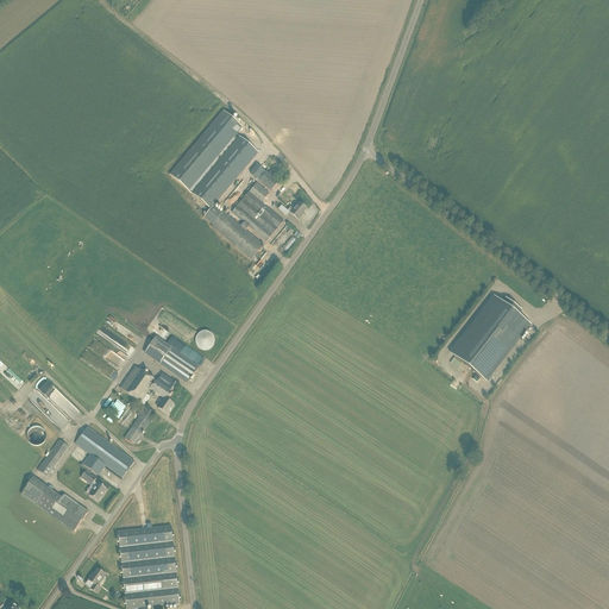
[(213,207),(240,175),(258,154),(237,135),(243,127),(223,112),(199,139),(169,175),(211,209),(213,207)]
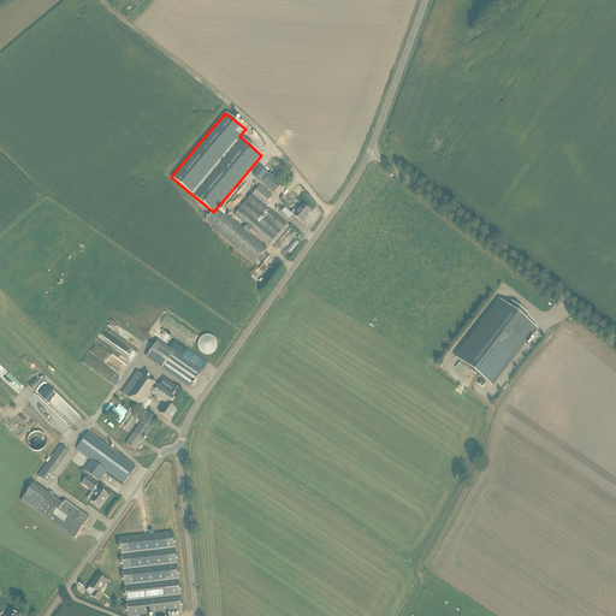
[(270,175),(261,183),(274,194),(282,184),(270,175)]
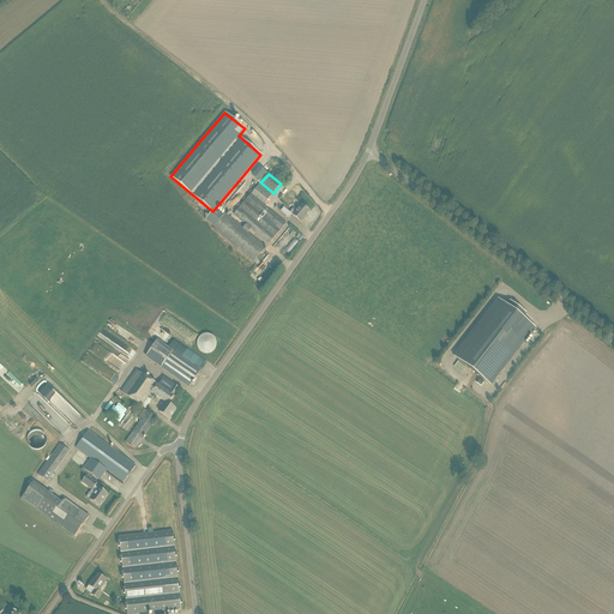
[(246,224),(244,228),(248,233),(251,229),(269,244),(286,223),(264,205),(271,196),(259,185),(234,215),(246,224)]
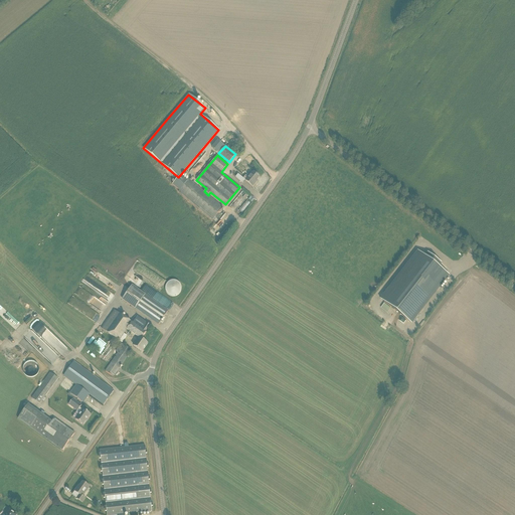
[(237,174),(235,177),(242,183),(244,180),(252,186),(255,183),(254,182),(260,177),(252,172),(248,177),(245,175),(243,178),(237,174)]
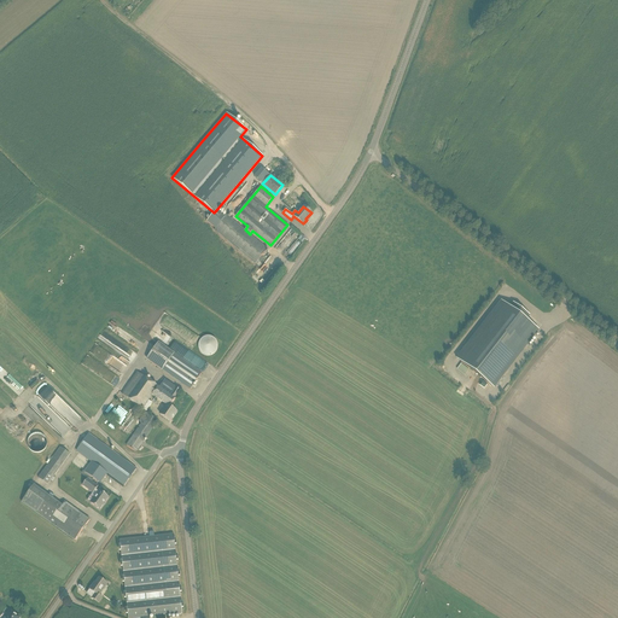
[(250,234),(245,229),(219,208),(209,220),(217,226),(214,231),(255,264),(267,250),(250,234)]
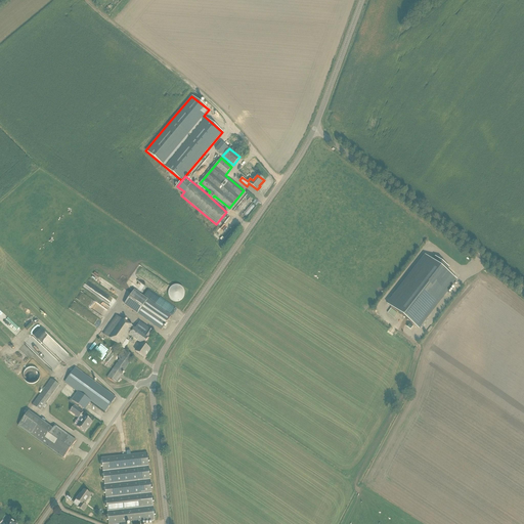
[(236,216),(251,201),(244,194),(229,210),(236,216)]
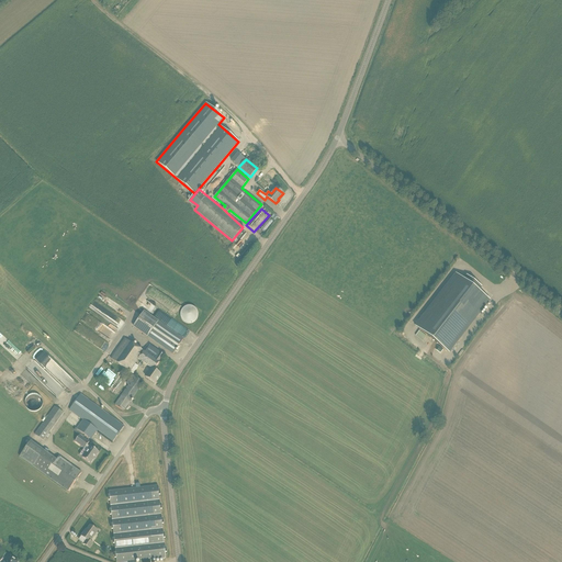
[(462,280),(454,274),(414,326),(448,352),(489,300),(478,291),(481,287),(465,276),(462,280)]
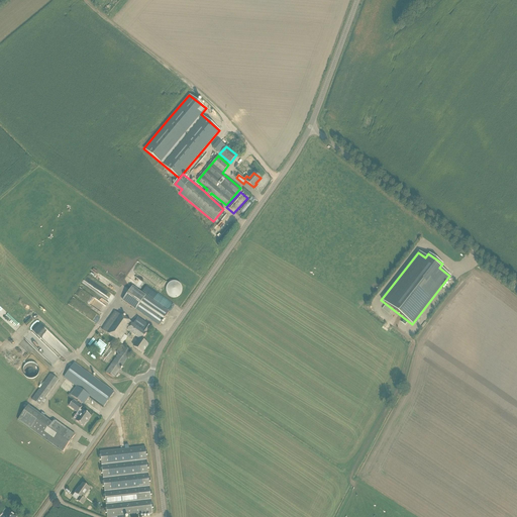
[(167,286),(166,288),(166,290),(166,292),(167,294),(169,296),(171,297),(173,297),(175,297),(177,297),(179,296),(181,294),(182,292),(182,291),(182,288),(181,286),(180,284),(177,282),(175,282),(172,282),(170,283),(168,284),(167,286)]
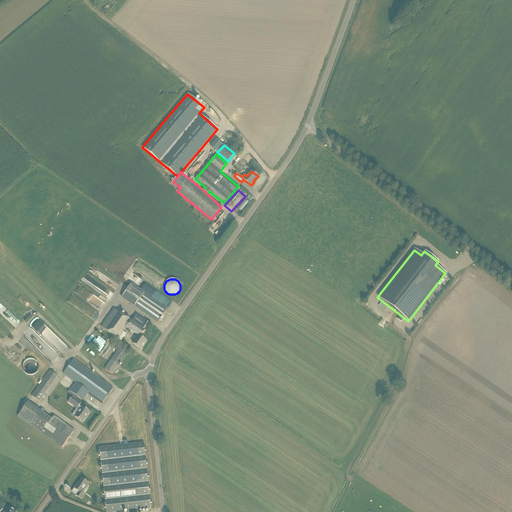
[(121,298),(153,320),(157,323),(167,309),(131,284),(121,298)]
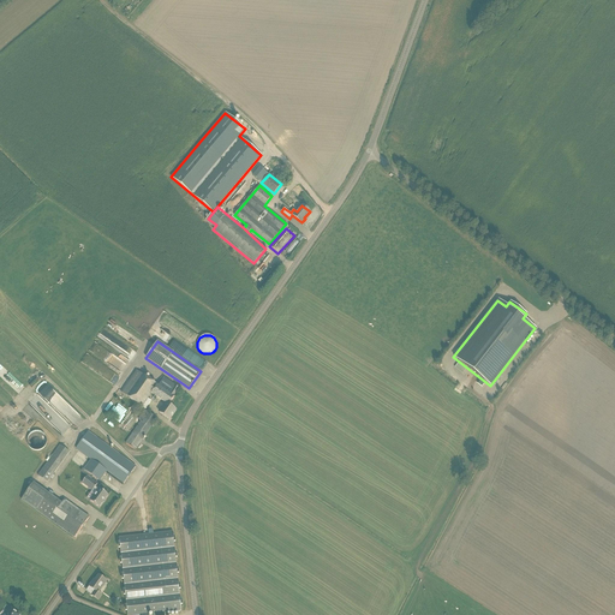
[(445,360),(452,365),(455,360),(448,354),(445,360)]
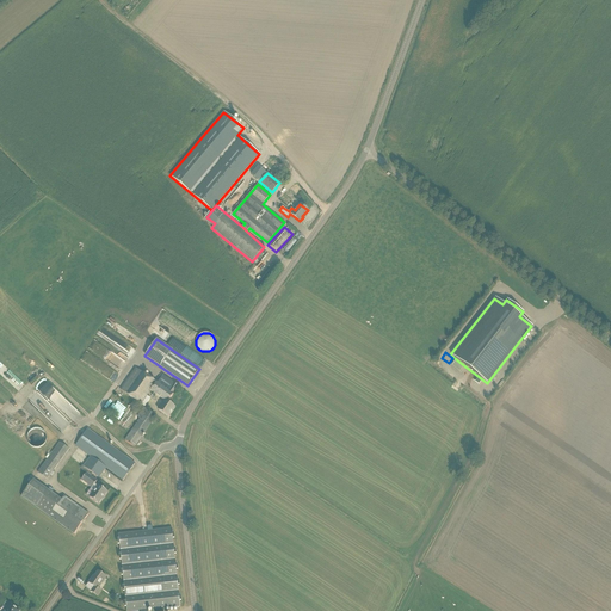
[(449,363),(460,371),(462,366),(452,359),(449,363)]
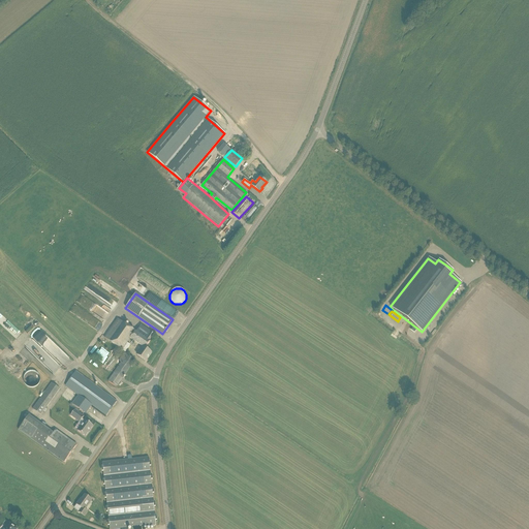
[(117,318),(103,337),(122,350),(130,338),(143,347),(136,354),(145,361),(151,352),(145,348),(154,335),(141,324),(135,332),(117,318)]
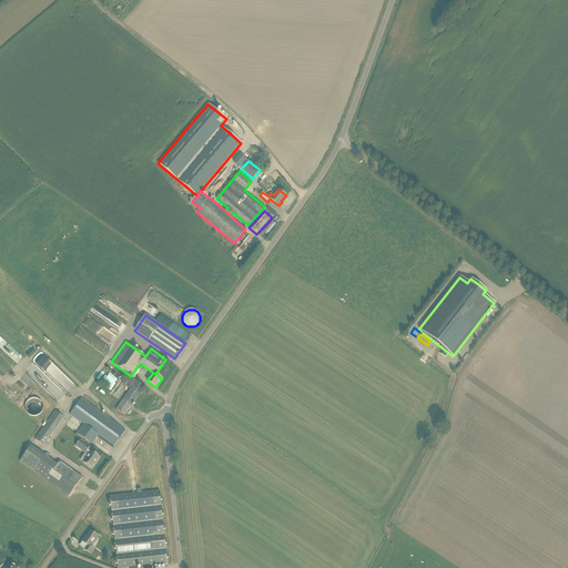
[(31,362),(51,381),(56,375),(54,374),(58,372),(39,353),(31,362)]
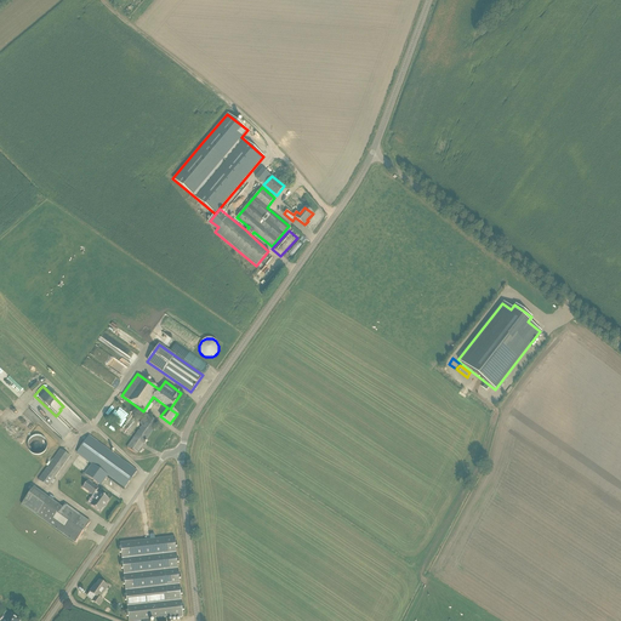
[(127,449),(131,451),(136,455),(157,425),(158,426),(159,423),(147,415),(140,425),(142,426),(127,449)]
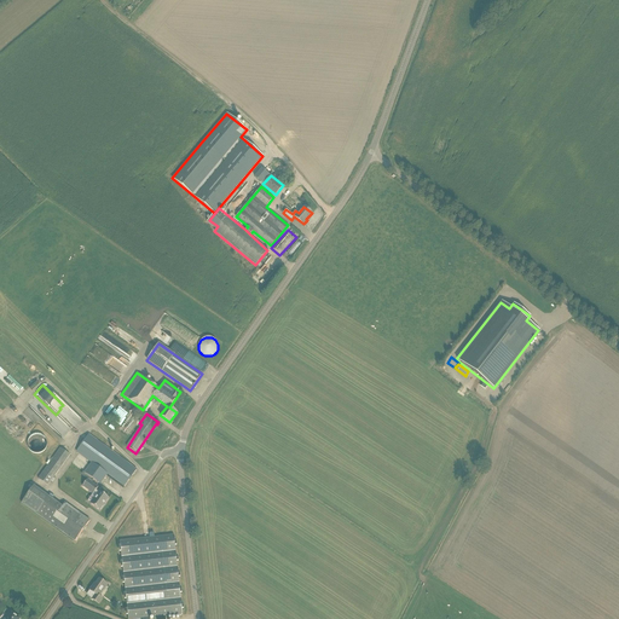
[(53,424),(52,428),(56,429),(53,435),(63,438),(65,432),(57,428),(58,426),(53,424)]
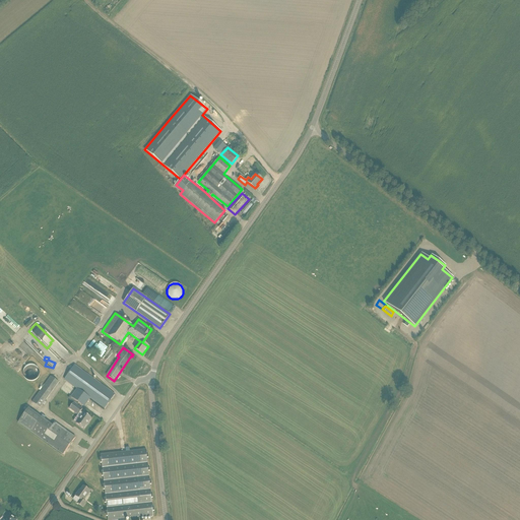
[(23,371),(22,373),(22,374),(23,376),(24,378),(26,380),(28,381),(30,381),(34,381),(36,380),(38,379),(39,377),(39,375),(40,373),(40,371),(39,369),(37,367),(35,366),(33,365),(30,365),(28,365),(27,366),(25,367),(23,369),(23,371)]
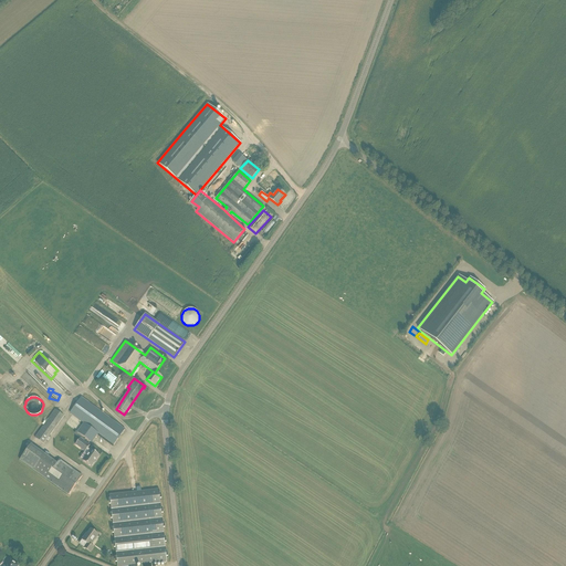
[(77,432),(86,439),(91,442),(98,433),(114,444),(125,430),(81,398),(70,412),(84,423),(77,432)]
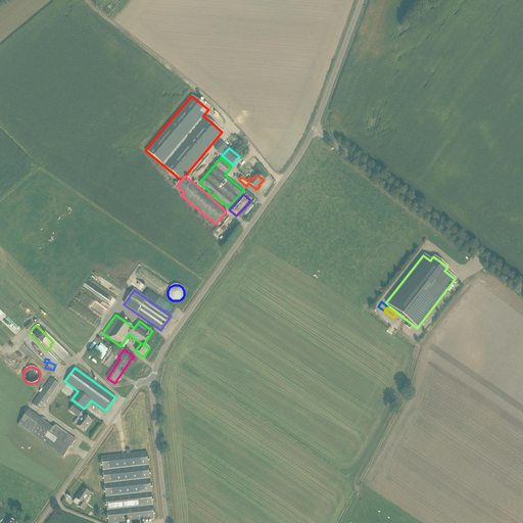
[(58,385),(50,379),(32,405),(40,411),(58,385)]
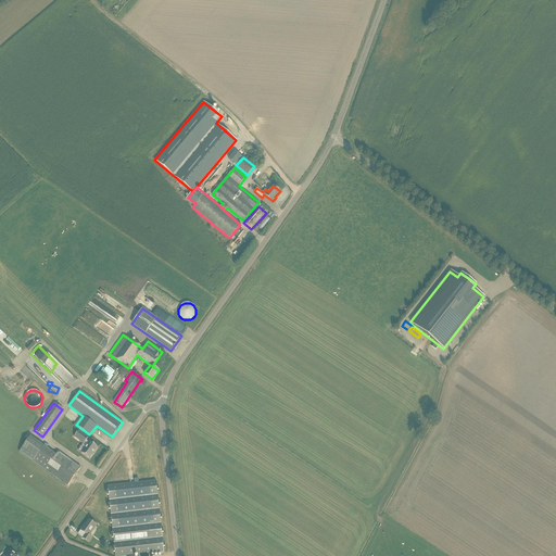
[(74,437),(86,445),(81,453),(89,458),(93,453),(95,452),(98,447),(89,442),(88,443),(86,441),(88,438),(78,431),(74,437)]
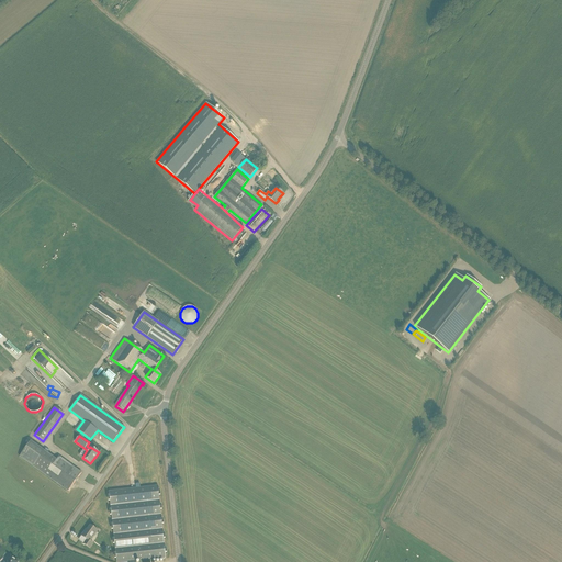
[(44,451),(33,467),(45,475),(64,489),(68,492),(81,472),(77,470),(58,456),(56,460),(44,451)]
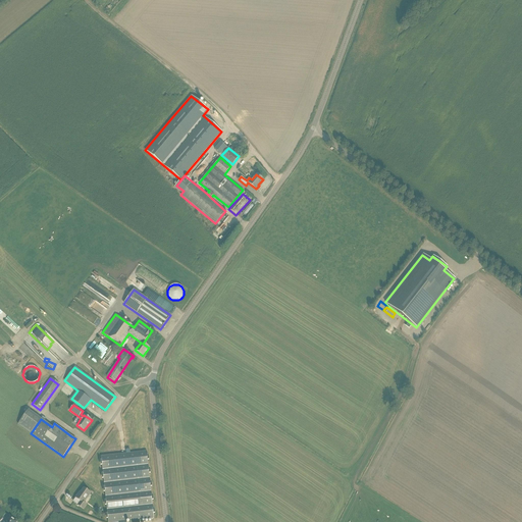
[(126,454),(101,456),(105,496),(107,521),(124,521),(125,521),(131,521),(140,521),(140,520),(151,519),(153,519),(154,518),(147,452),(129,453),(126,454)]
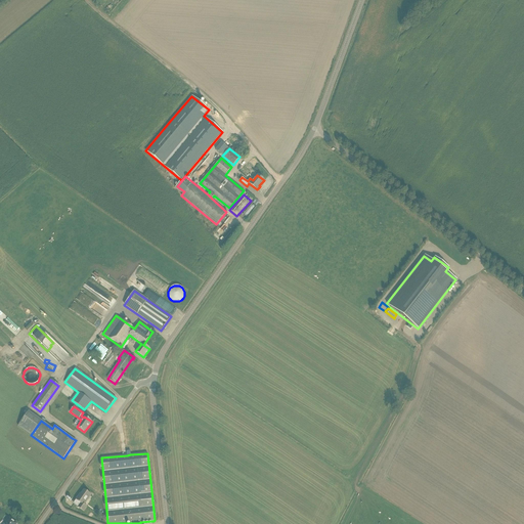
[(76,499),(81,503),(78,507),(83,511),(86,507),(83,505),(90,495),(84,490),(80,496),(79,495),(76,499)]
